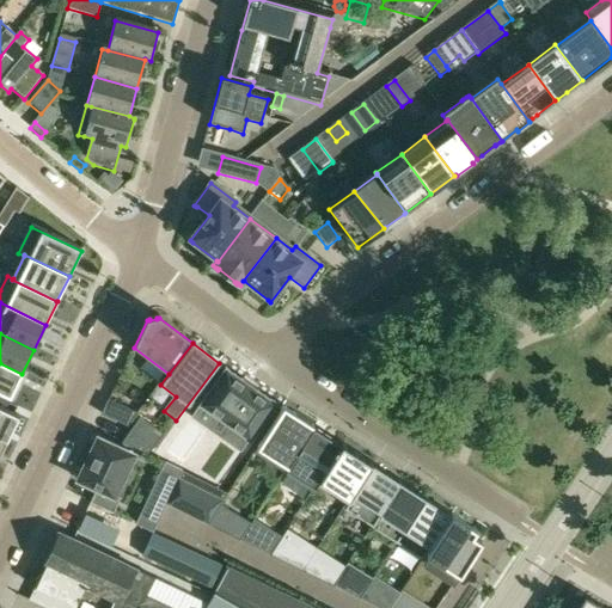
[(0,394),(10,399),(22,374),(0,363),(0,394)]
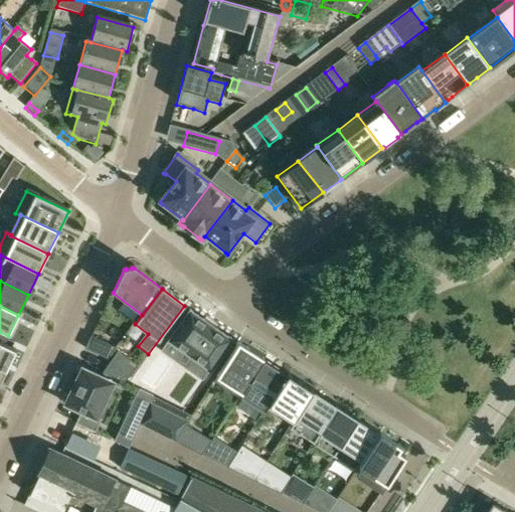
[(194,360),(186,371),(201,382),(229,343),(230,342),(229,340),(228,341),(214,331),(214,332),(204,325),(204,324),(190,314),(190,313),(189,312),(188,314),(168,342),(194,360)]
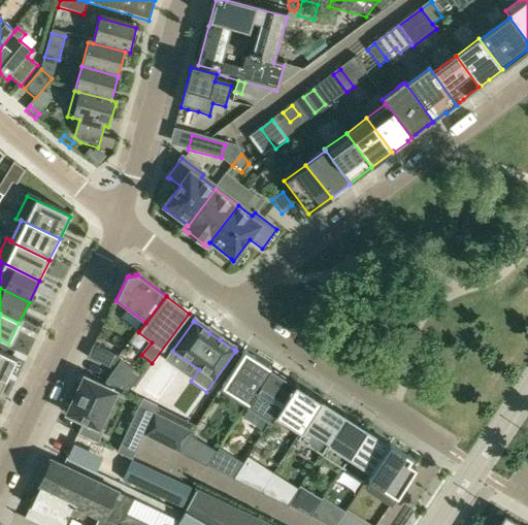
[(93,347),(87,360),(109,370),(119,358),(93,347)]
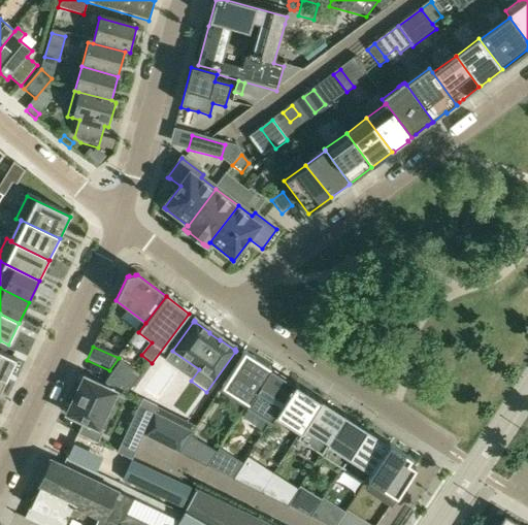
[(0,380),(5,383),(15,361),(0,353),(0,380)]
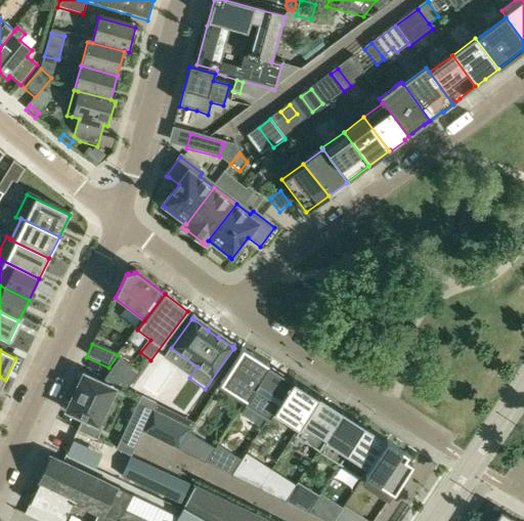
[(243,350),(220,385),(246,401),(268,366),(243,350)]
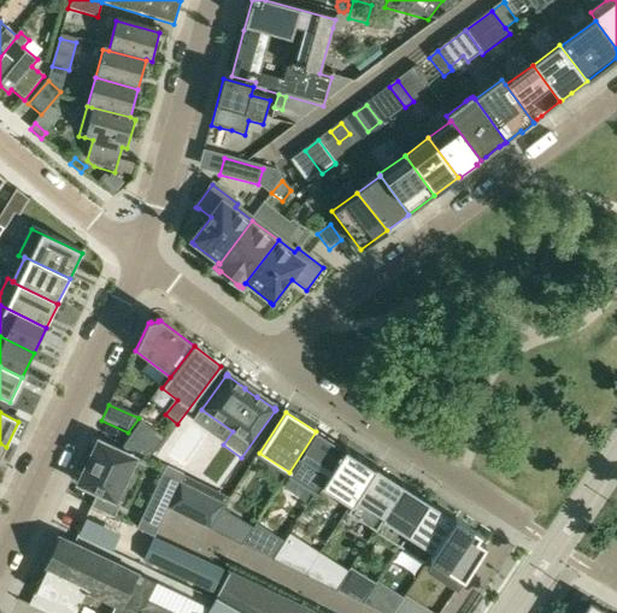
[(316,494),(318,491),(345,449),(316,431),(289,472),(287,476),(316,494)]
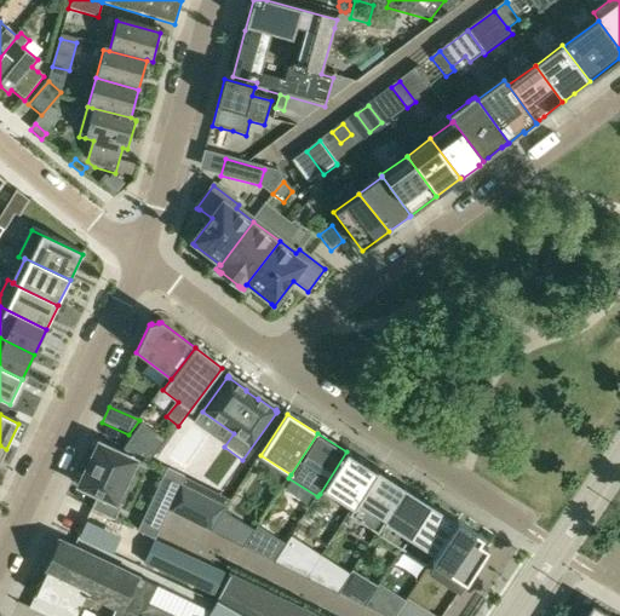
[(150,450),(132,438),(124,450),(143,460),(150,450)]
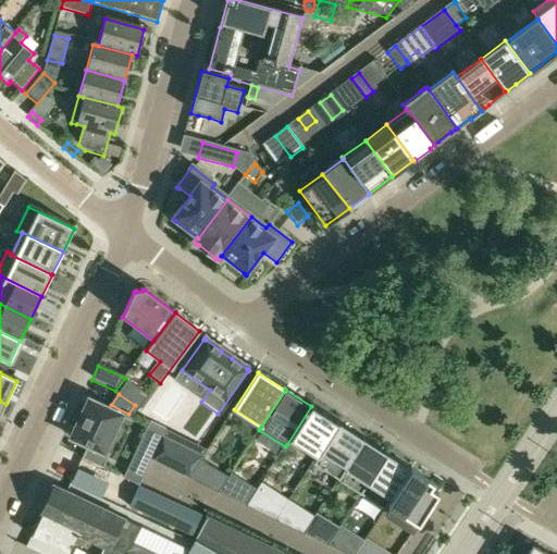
[(81,416),(77,423),(76,426),(71,438),(70,440),(71,440),(88,447),(82,459),(102,469),(109,456),(104,454),(122,416),(89,401),(88,399),(87,402),(88,402),(82,414),(81,416)]
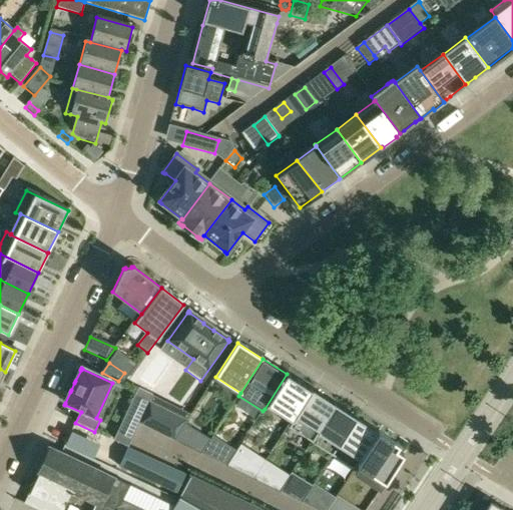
[(290,425),(312,390),(287,374),(265,409),(290,425)]
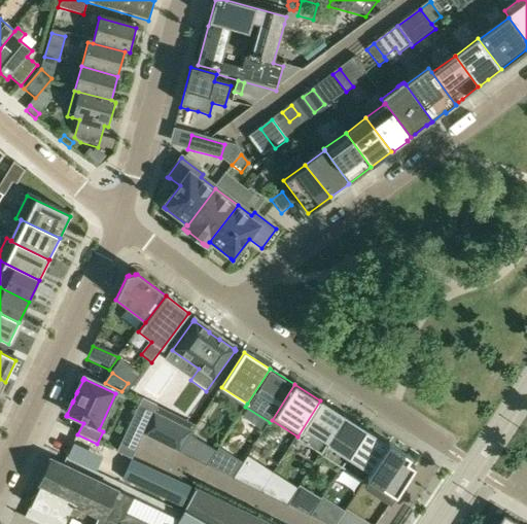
[(153,414),(156,408),(142,400),(131,423),(145,429),(153,414)]
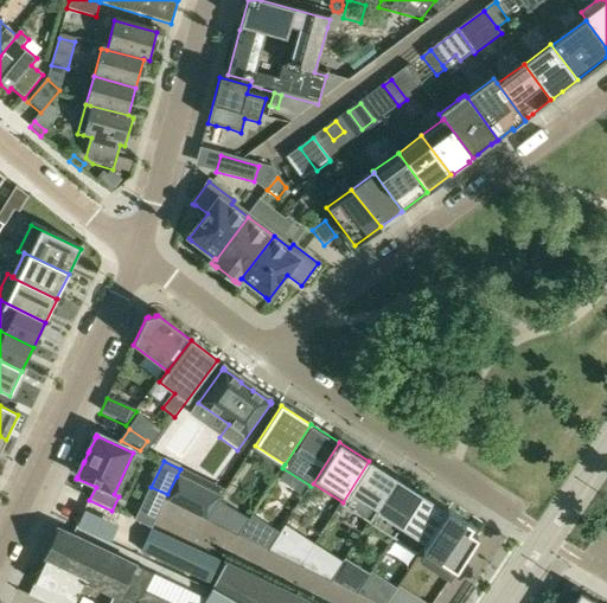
[(342,505),(369,523),(397,480),(369,461),(343,502),(342,505)]
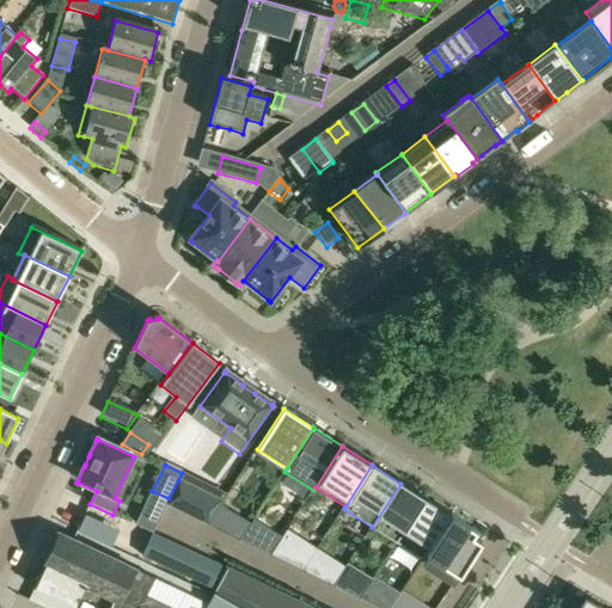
[(220,507),(221,505),(224,503),(178,480),(169,498),(165,507),(207,527),(220,507)]
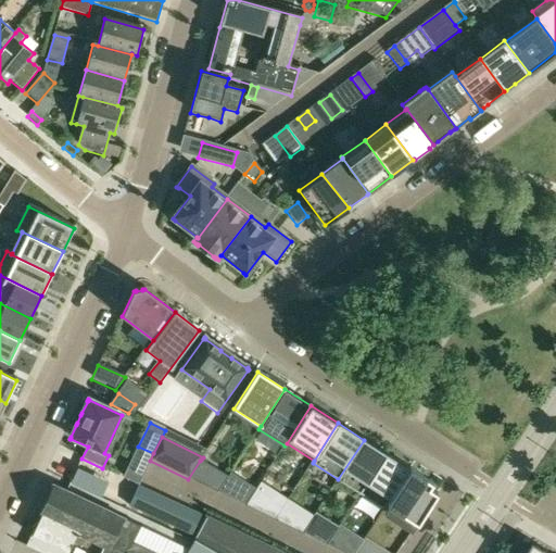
[(337,481),(359,495),(386,454),(364,440),(338,479),(337,481)]
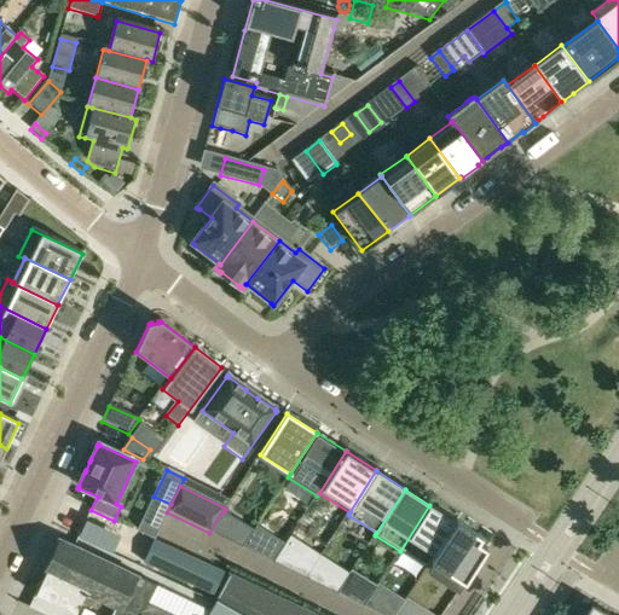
[(171,504),(154,497),(137,533),(154,540),(167,512),(171,504)]
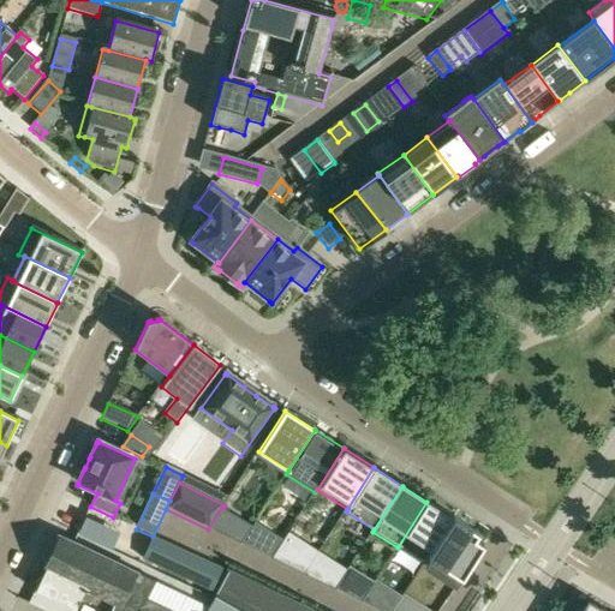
[(427,502),(398,547),(424,564),(428,558),(453,519),(427,502)]
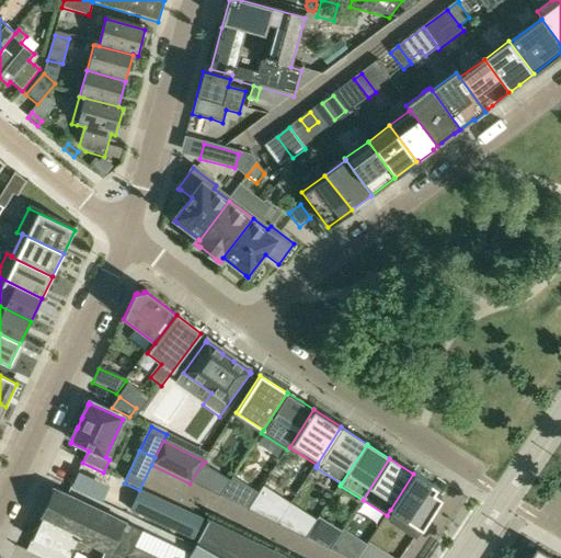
[(203,490),(214,473),(202,465),(190,484),(203,490)]
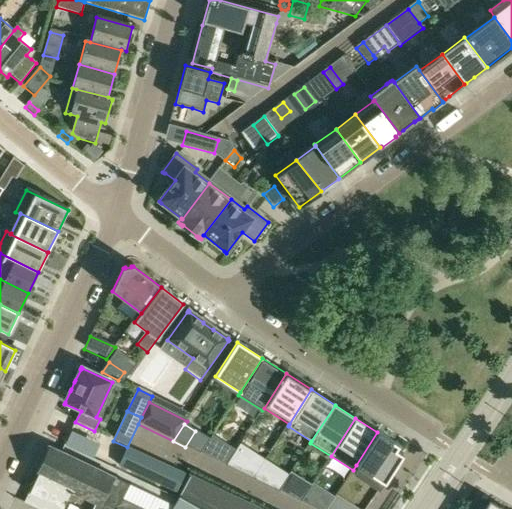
[(399,446),(377,432),(356,465),(385,484),(403,455),(395,450),(399,446)]
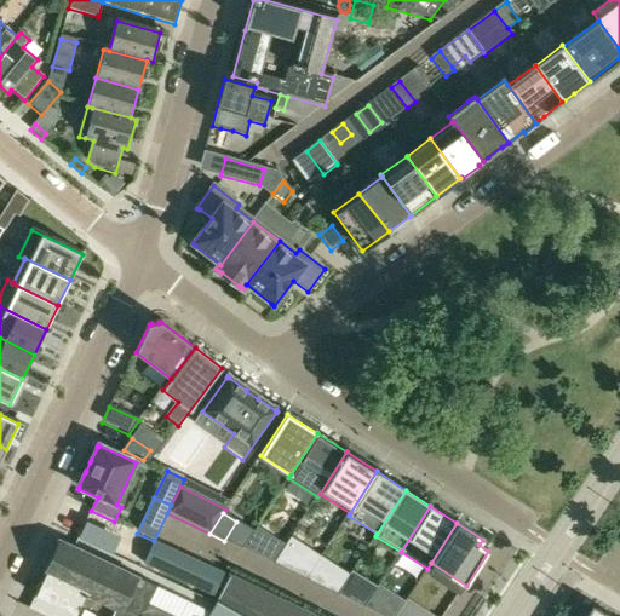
[(260,558),(274,564),(286,546),(274,539),(260,558)]
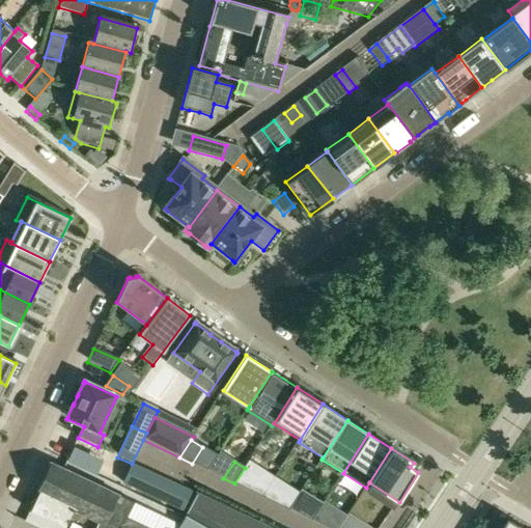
[(249,491),(262,470),(249,462),(245,468),(234,483),(249,491)]
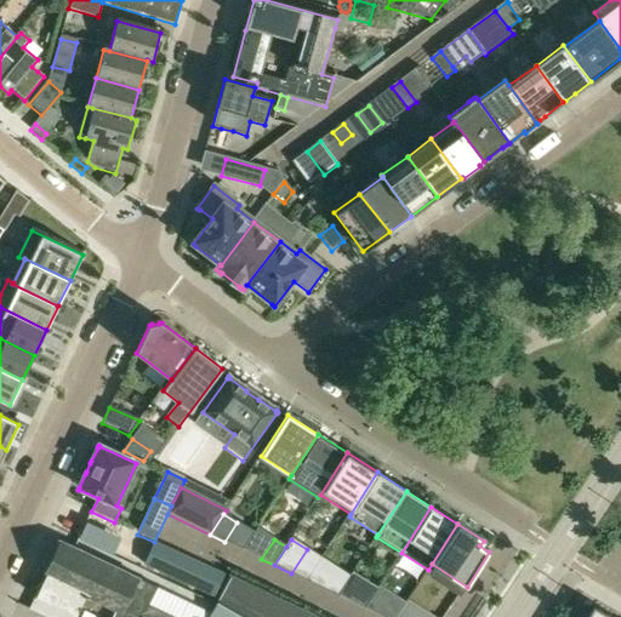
[(46,576),(36,596),(29,610),(44,616),(74,616),(80,605),(102,616),(167,616),(148,606),(158,588),(60,542),(44,575),(46,576)]
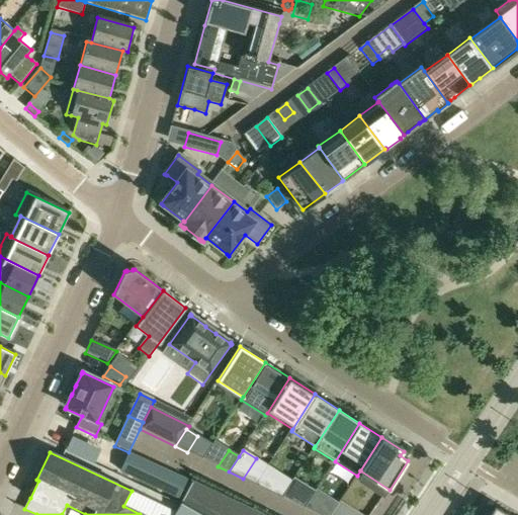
[(128,454),(119,473),(178,501),(187,482),(128,454)]
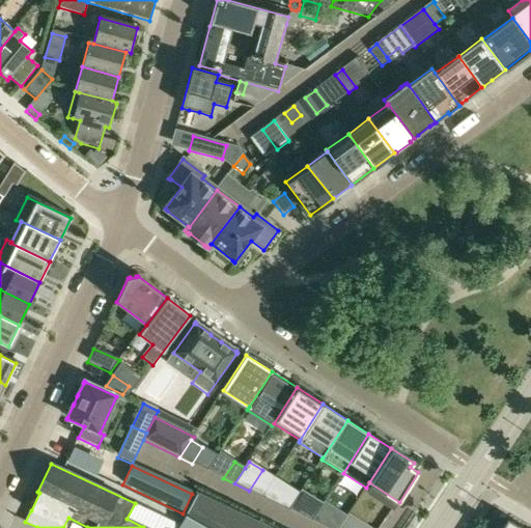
[(300,494),(289,488),(278,505),(289,510),(300,494)]
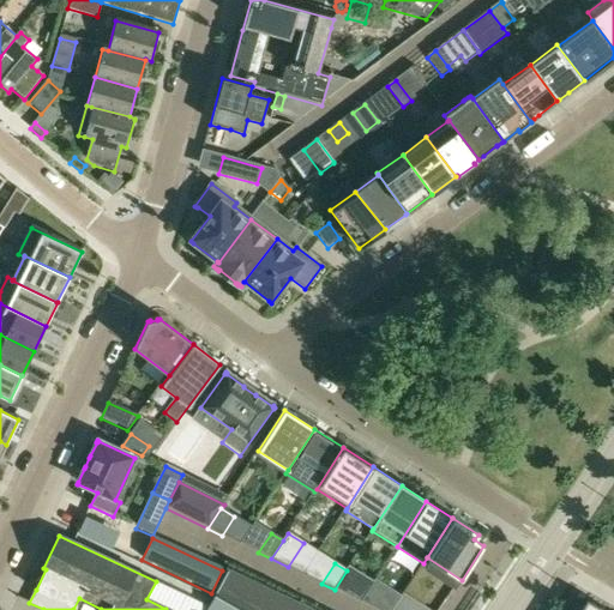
[(306,609),(229,572),(208,609),(306,609)]
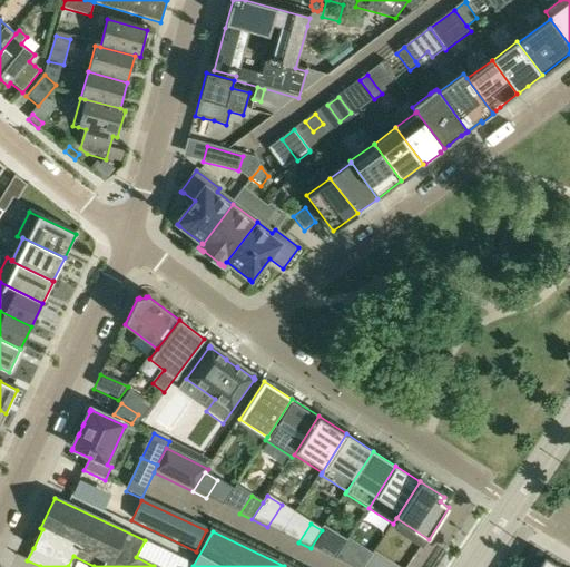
[(335,560),(343,549),(333,543),(324,556),(335,560)]
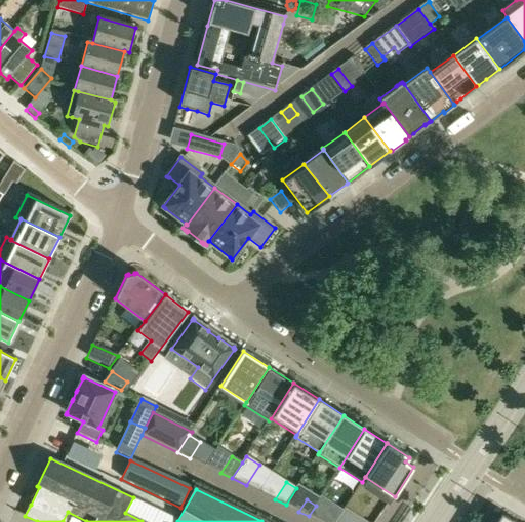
[(336,521),(339,517),(328,509),(321,521),(336,521)]
